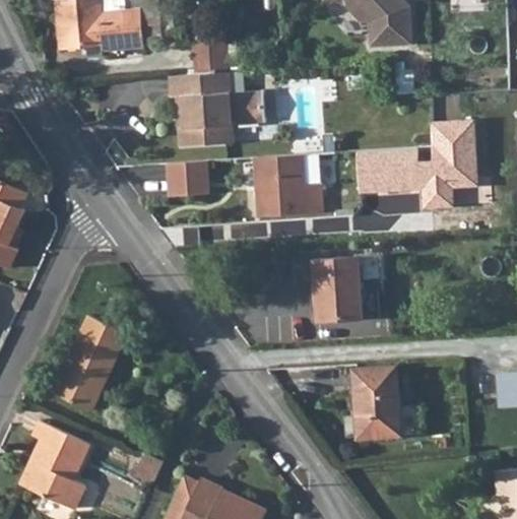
[(131,0),(133,11),(100,14),(98,0),(55,0),(60,47),(85,45),(86,57),(103,55),(102,51),(143,48),(142,40),(160,39),(160,30),(157,4),(157,0),(131,0)]
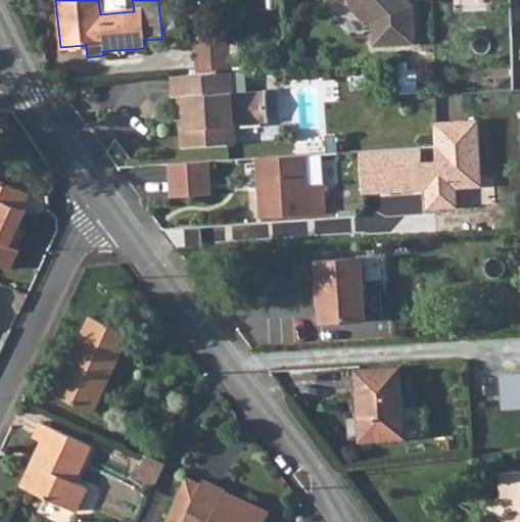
[(406,0),(331,0),(331,1),(347,0),(347,8),(363,22),(371,22),(371,47),(414,46),(414,7),(406,0)]
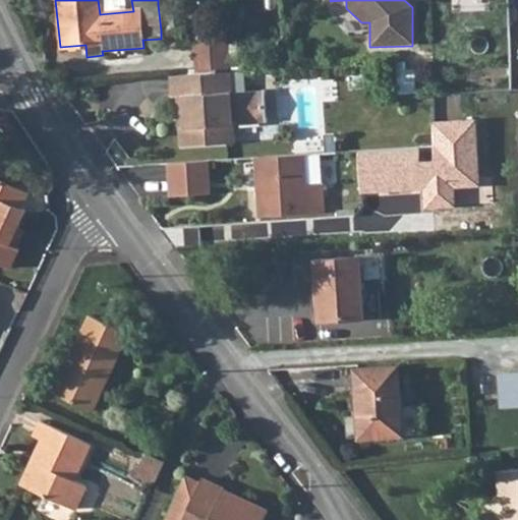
[(158,4),(161,31),(169,30),(167,3),(158,4)]
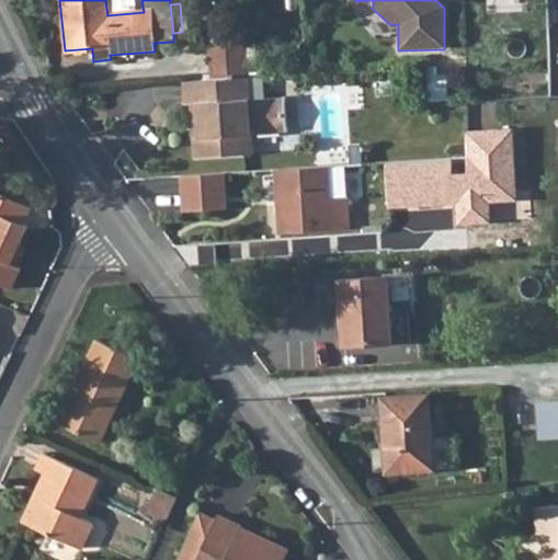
[(207,40),(208,57),(242,55),(242,37),(207,40)]
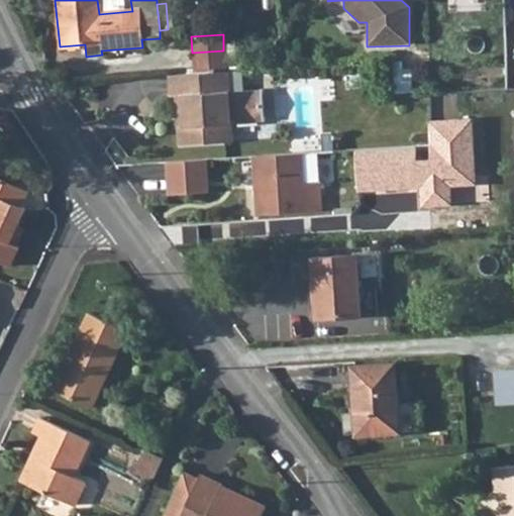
[(225,72),(223,50),(192,53),(193,74),(225,72)]
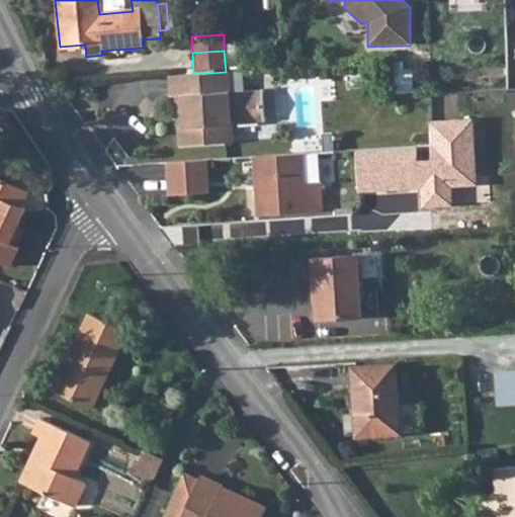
[(193,74),(168,75),(170,96),(175,96),(175,112),(181,112),(182,125),(176,125),(177,146),(230,143),(229,122),(262,120),(261,91),(227,93),(226,72),(193,74)]
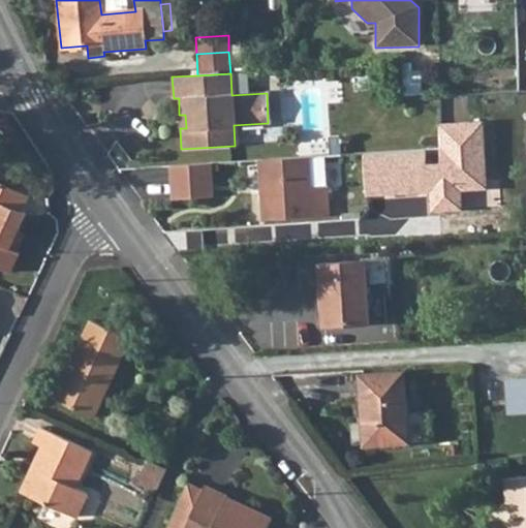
[(360,154),(363,192),(396,190),(395,178),(416,177),(418,193),(426,193),(428,216),(465,212),(495,211),(495,189),(485,189),(480,122),(437,122),(440,162),(426,163),(425,150),(360,154)]
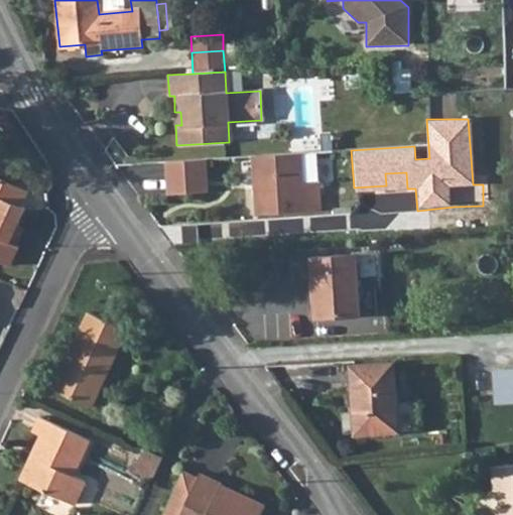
[(301,153),(258,155),(259,182),(254,182),(256,215),(318,212),(315,152),(301,153)]
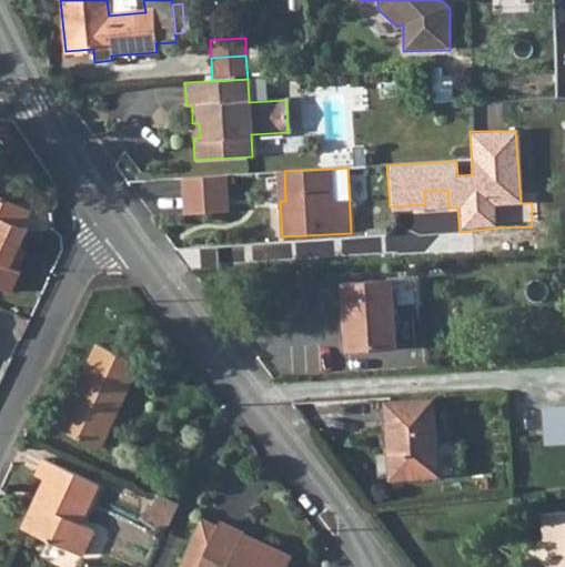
[(223,175),(181,178),(183,214),(225,211),(223,175)]
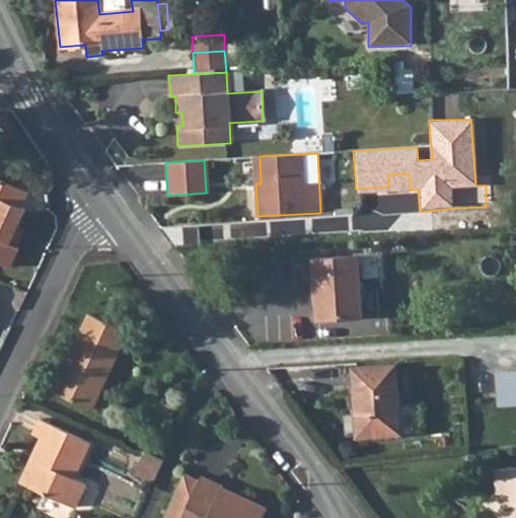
[(409,173),(387,174),(388,187),(410,186),(409,173)]
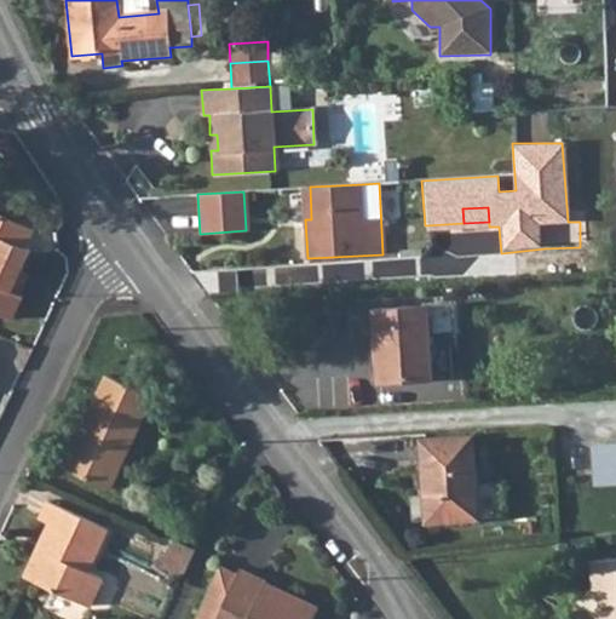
[(32,230),(0,215),(0,316),(10,321),(21,297),(10,292),(28,252),(22,250),(32,230)]
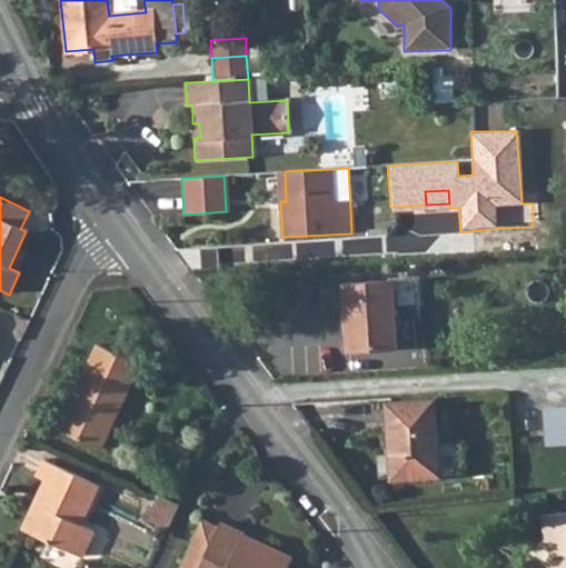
[(396,348),(391,281),(343,285),(347,351),(396,348)]
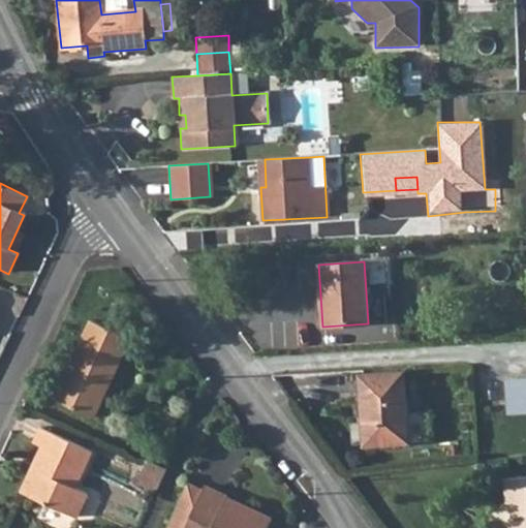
[(92,418),(128,339),(89,321),(53,400),(92,418)]
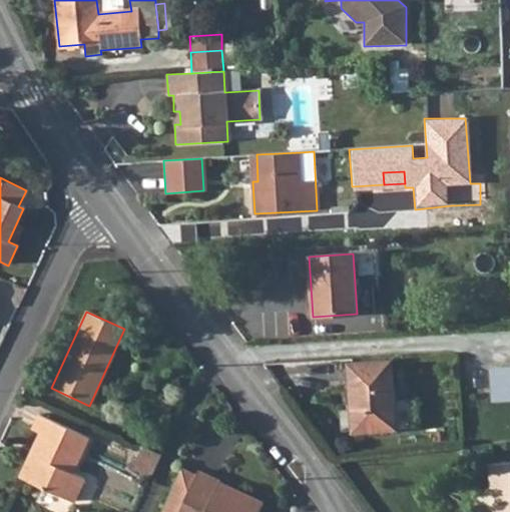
[(353,432),(396,429),(391,361),(348,363),(353,432)]
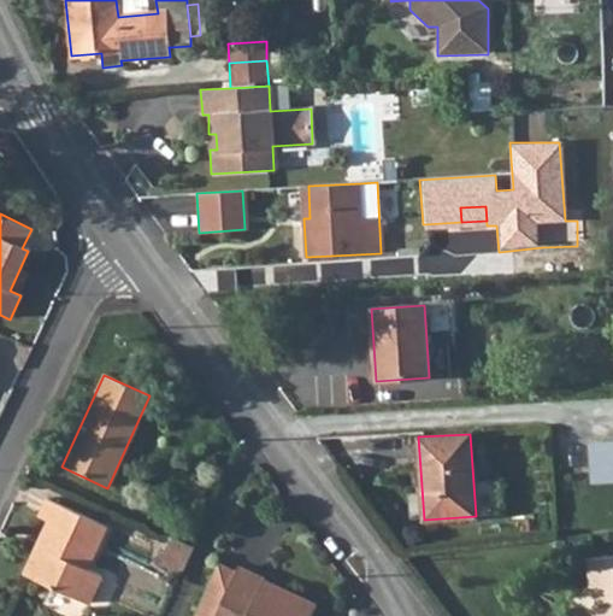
[(612,440),(590,443),(593,481),(612,480),(612,440)]
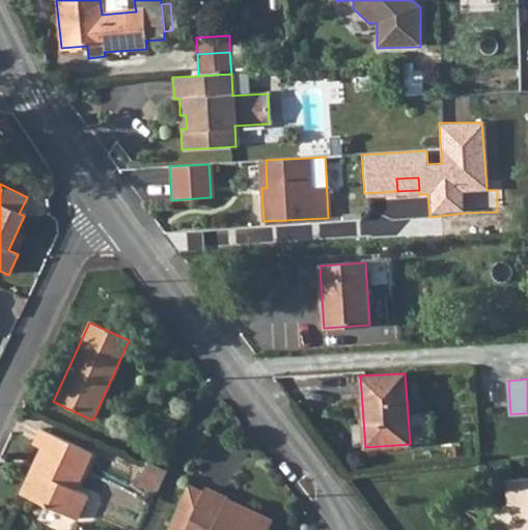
[(73,490),(89,453),(39,429),(32,445),(40,449),(19,495),(74,521),(85,496),(73,490)]
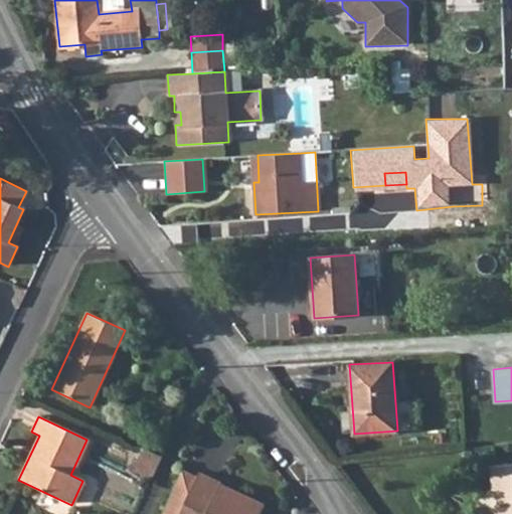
[(127,469),(150,480),(161,457),(142,449),(136,461),(132,459),(127,469)]
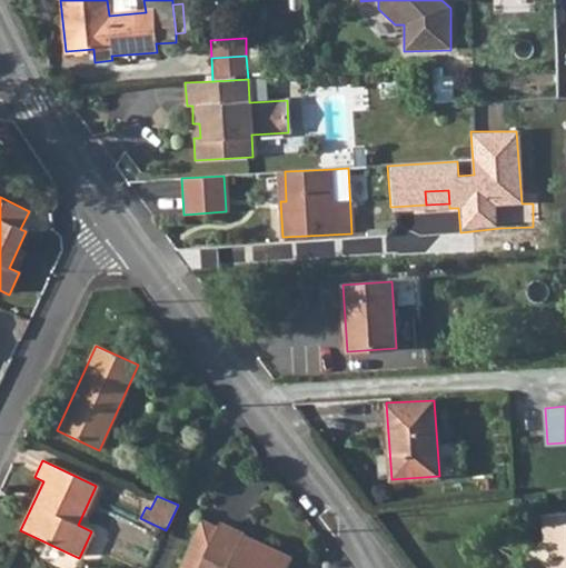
[(565,567),(565,514),(542,517),(544,540),(548,540),(550,561),(547,562),(547,567),(565,567)]
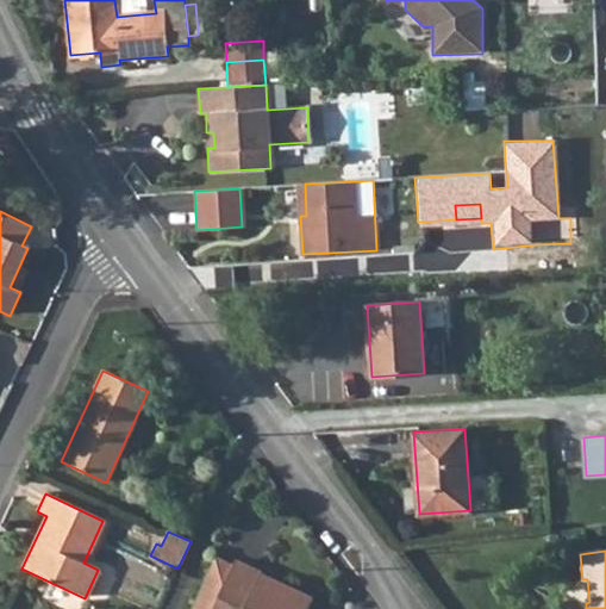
[(214,557),(189,608),(307,608),(312,597),(269,578),(262,595),(252,590),(260,573),(261,572),(235,560),(232,565),(214,557)]
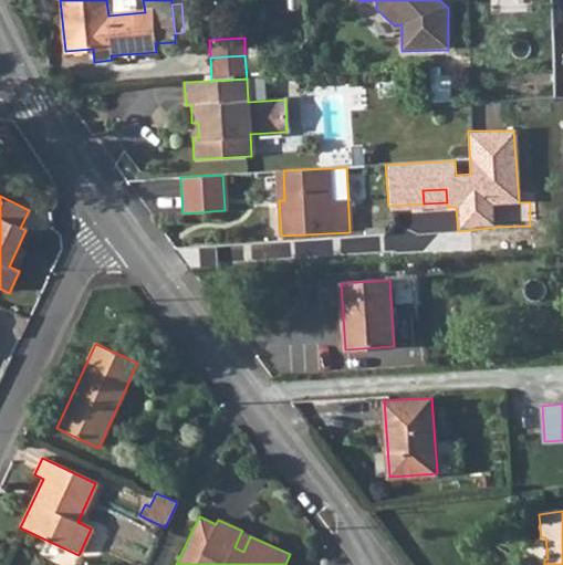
[(243,552),(250,536),(241,532),(235,547),(243,552)]
